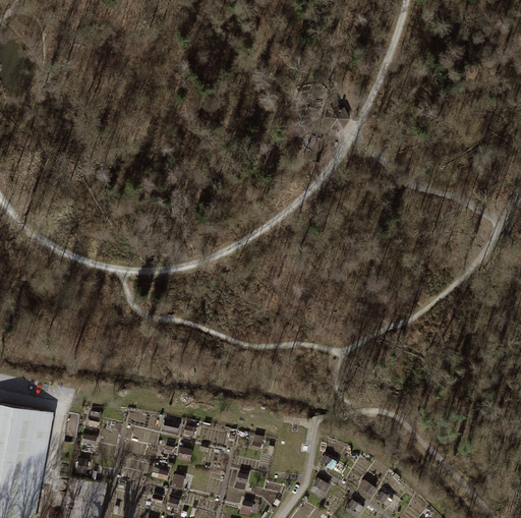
[(35,517),(53,414),(0,404),(0,517),(35,517)]
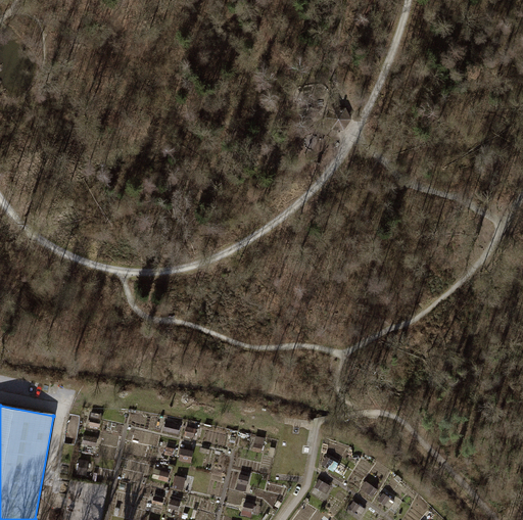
[(170,423),(167,431),(178,436),(181,428),(170,423)]
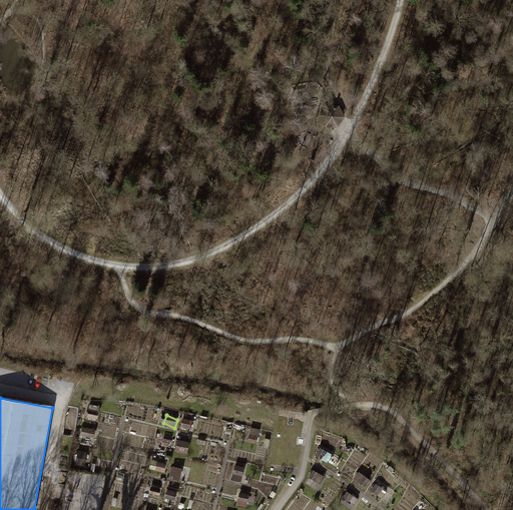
[(188,455),(191,443),(178,440),(175,451),(188,455)]
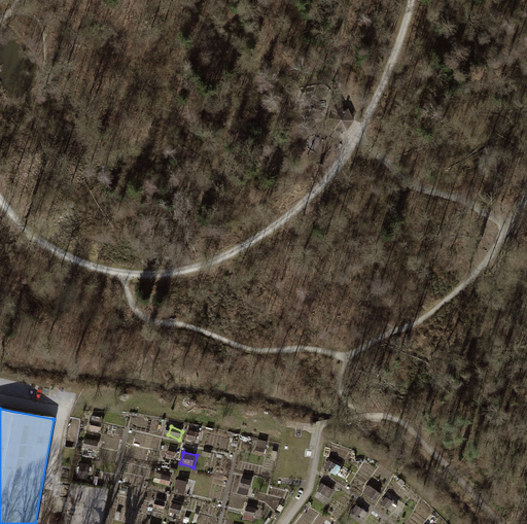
[(169,487),(172,479),(161,474),(157,482),(169,487)]
